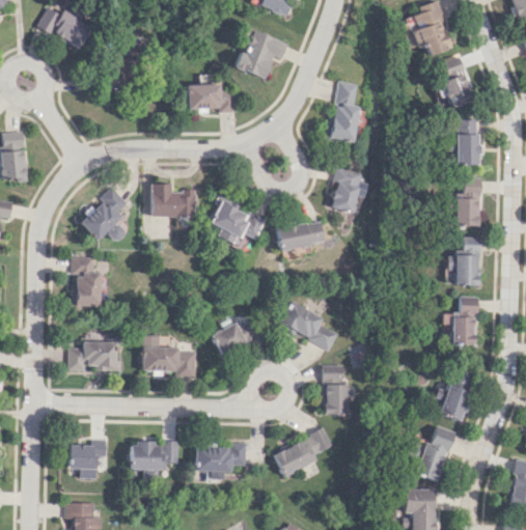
[(263,0),(260,6),(285,17),(292,0),(263,0)]
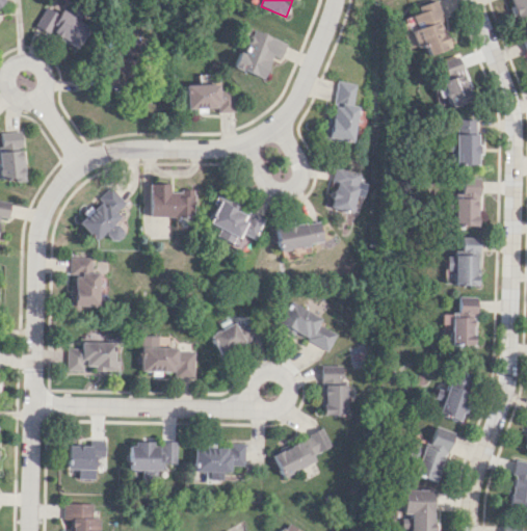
[(455,48),(439,0),(422,6),(424,14),(409,19),(418,49),(429,45),(432,55),(455,48)]
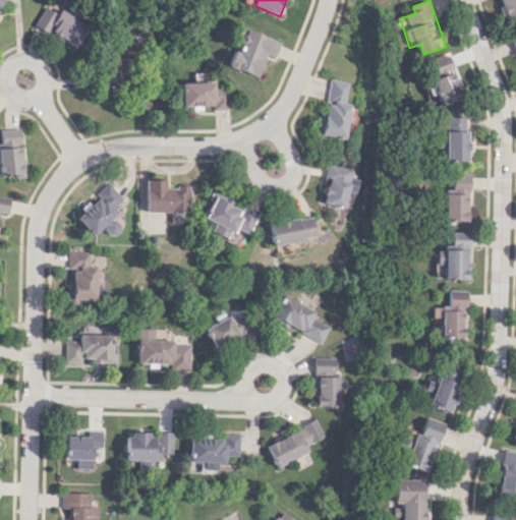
[(515,0),(503,0),(513,25),(515,24),(515,0)]
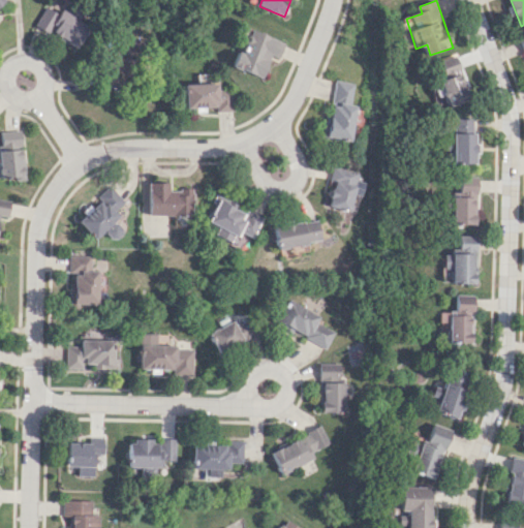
[(66,10),(62,16),(50,7),(38,26),(52,34),(53,32),(81,50),(94,28),(66,10)]
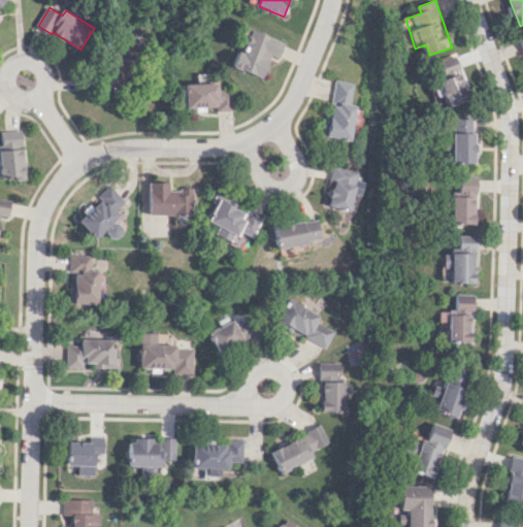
[(285,43),(254,30),(243,54),(238,52),(233,66),(262,78),(271,56),(279,59),(285,43)]
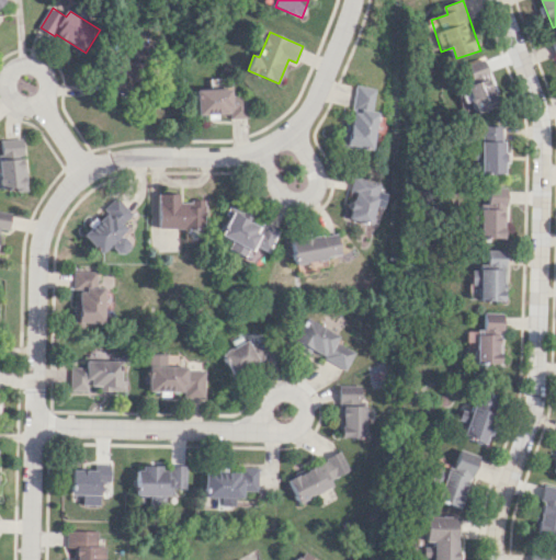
[(478,114),(505,103),(486,58),(468,65),(476,83),(467,88),(478,114)]
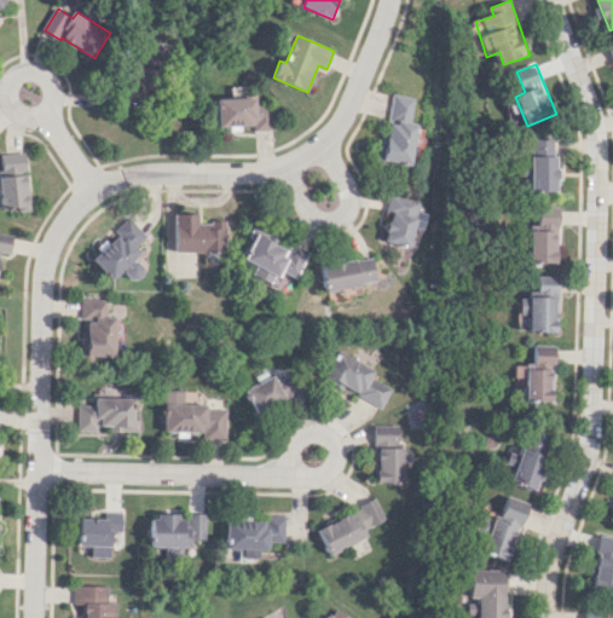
[(417,125),(411,123),(416,98),(393,94),(382,161),(410,166),(417,125)]
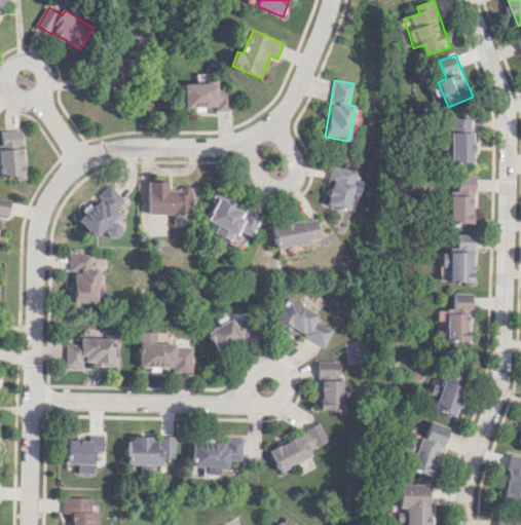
[(184,84),(184,109),(216,109),(216,112),(231,112),(230,89),(217,89),(217,84),(184,84)]
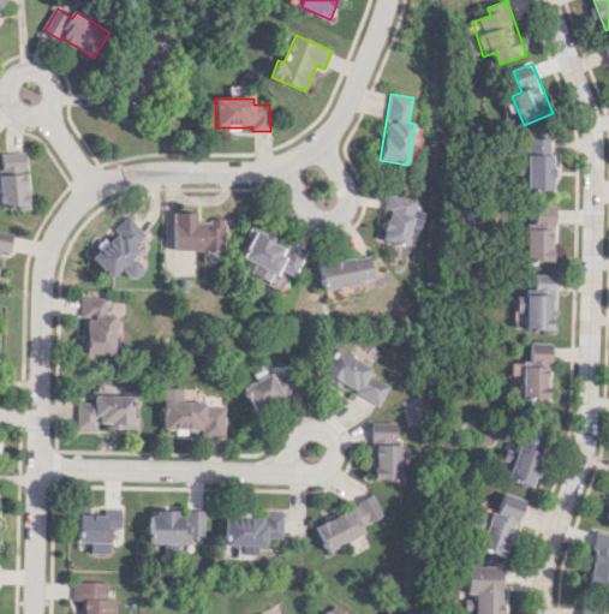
[(529,191),(554,191),(554,179),(555,179),(555,138),(527,138),(529,191)]
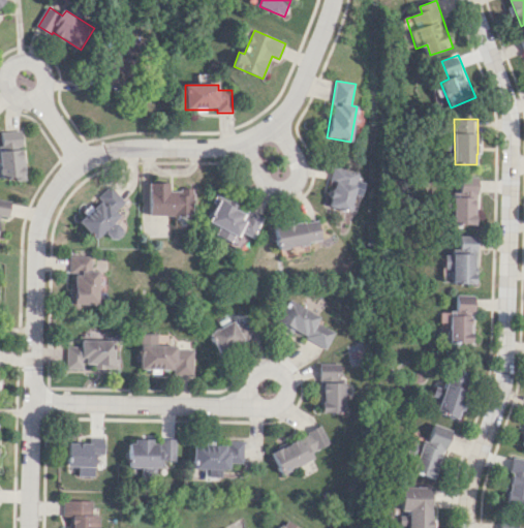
[(0,132),(0,155),(1,178),(17,178),(17,182),(25,181),(23,131),(0,132)]
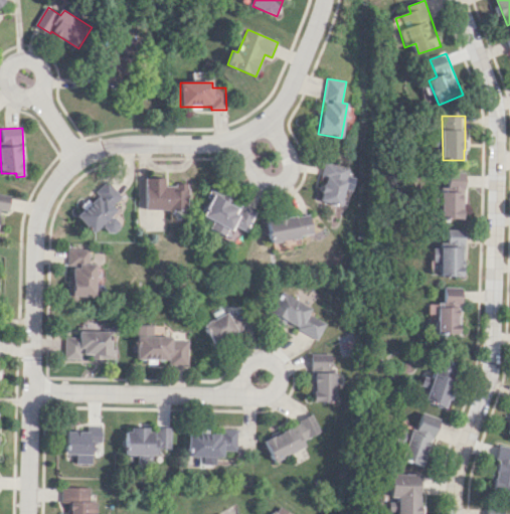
[(349,169),(326,162),(316,200),(339,207),(344,188),(352,191),(355,178),(347,176),(349,169)]
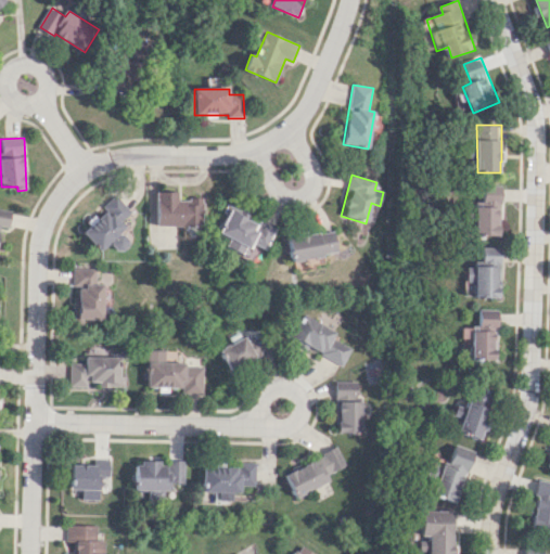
[(178,192),(156,193),(156,227),(197,227),(197,200),(178,200),(178,192)]
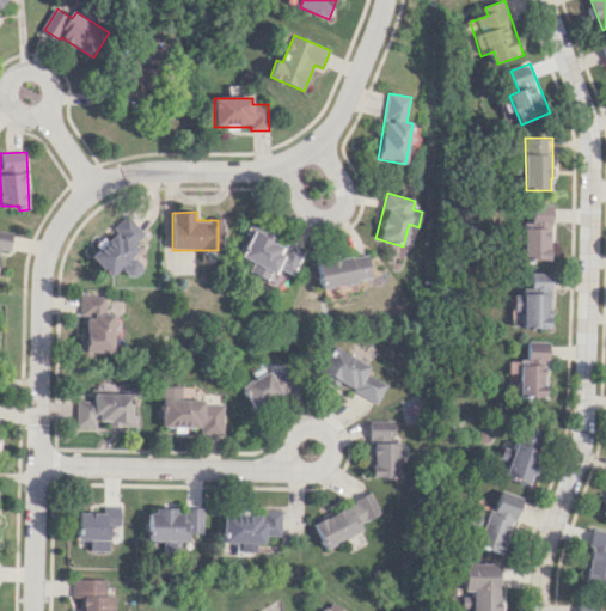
[(552,261),(554,215),(533,215),(533,224),(525,224),(524,260),(552,261)]
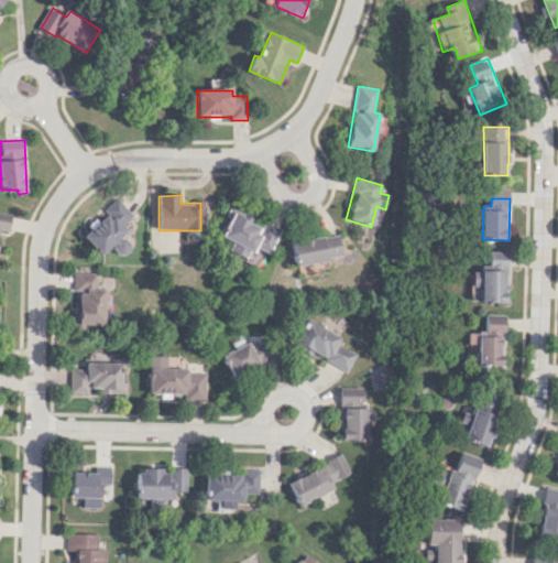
[(135,217),(119,199),(81,234),(101,256),(112,246),(122,257),(132,248),(119,233),(135,217)]
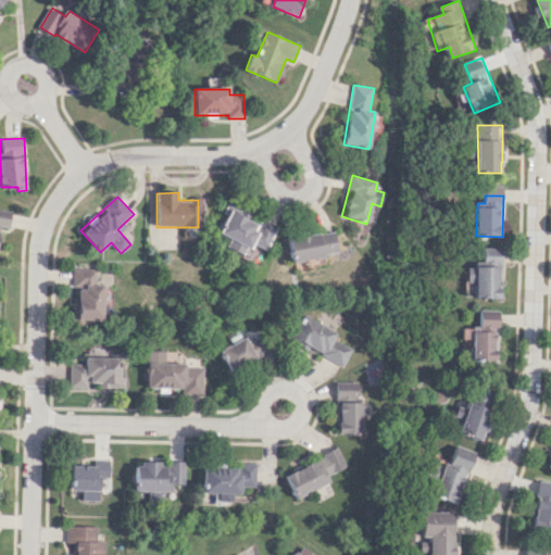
[(0,235),(1,227),(10,228),(13,212),(0,209),(0,235)]
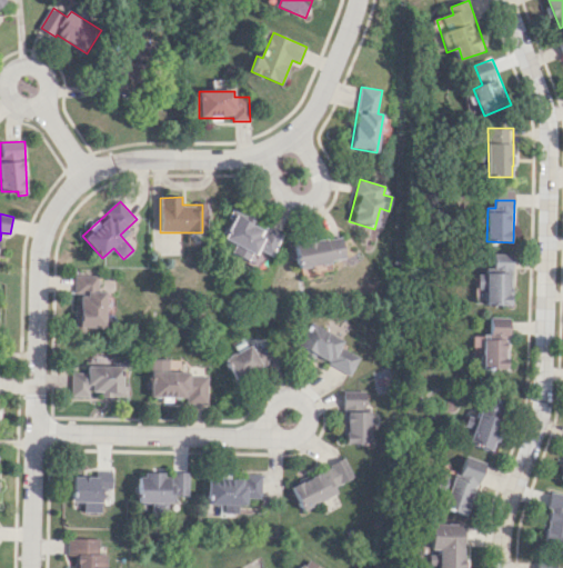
[(270,257),(280,237),(263,229),(263,231),(233,216),(221,239),(233,246),(230,252),(249,262),(255,249),(270,257)]
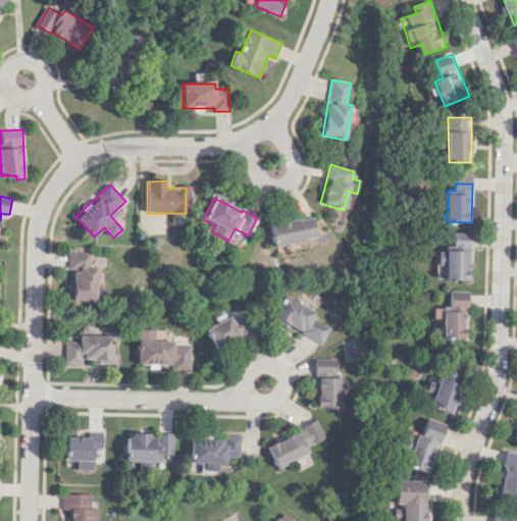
[(316,238),(311,216),(269,225),(273,247),(316,238)]
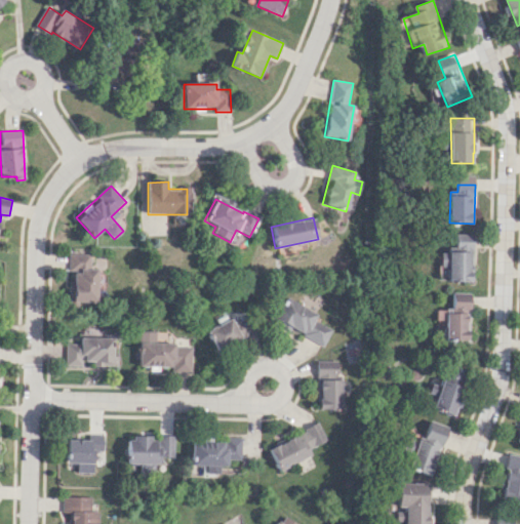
[(450,282),(474,282),(475,235),(458,235),(457,252),(443,252),(443,267),(450,267),(450,282)]
